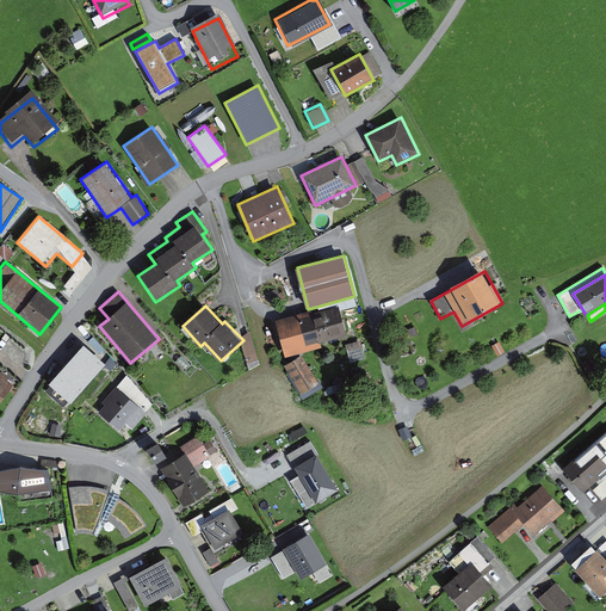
[(339,307),(278,322),(288,358),(323,349),(322,343),(346,337),(339,307)]
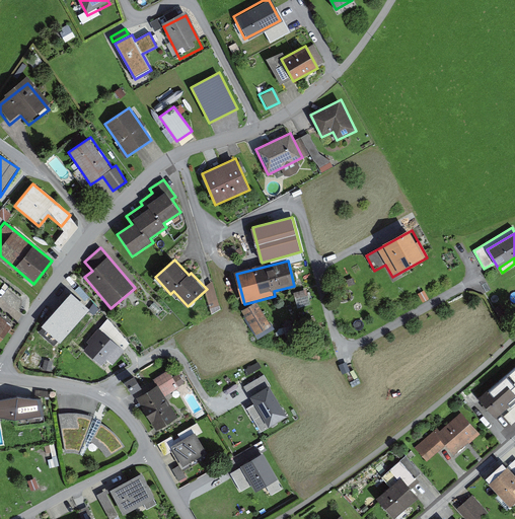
[(295,305),(306,303),(303,290),(292,292),(295,305)]
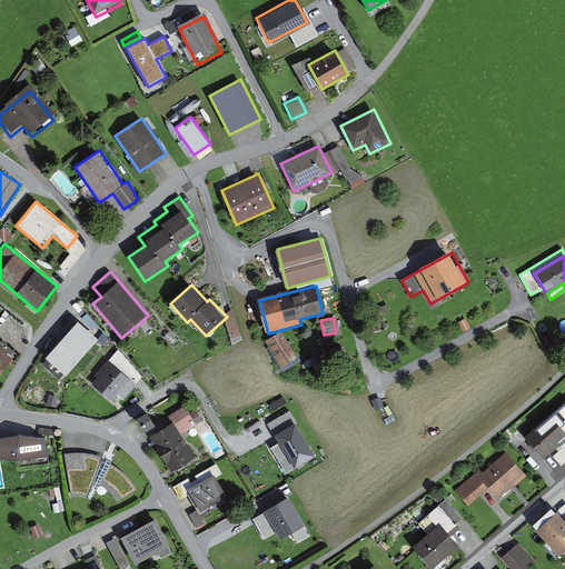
[(102,345),(72,321),(56,343),(86,366),(102,345)]
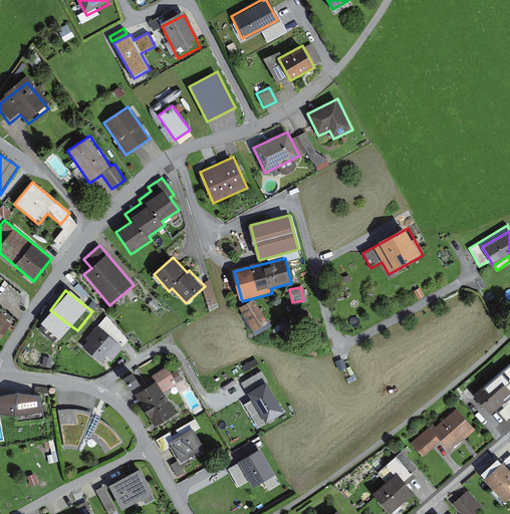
[(0,337),(11,322),(0,314),(0,337)]
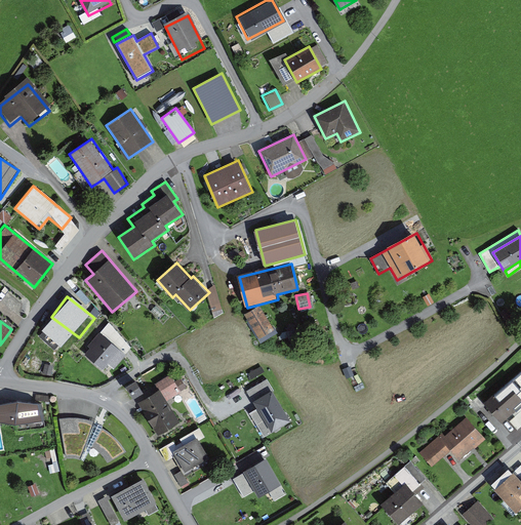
[(109,323),(88,346),(92,349),(86,355),(104,370),(108,366),(112,369),(134,345),(109,323)]
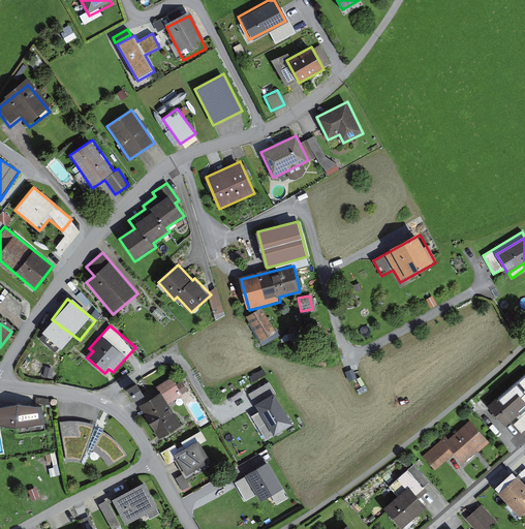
[(524,377),(521,374),(506,386),(524,407),(524,377)]
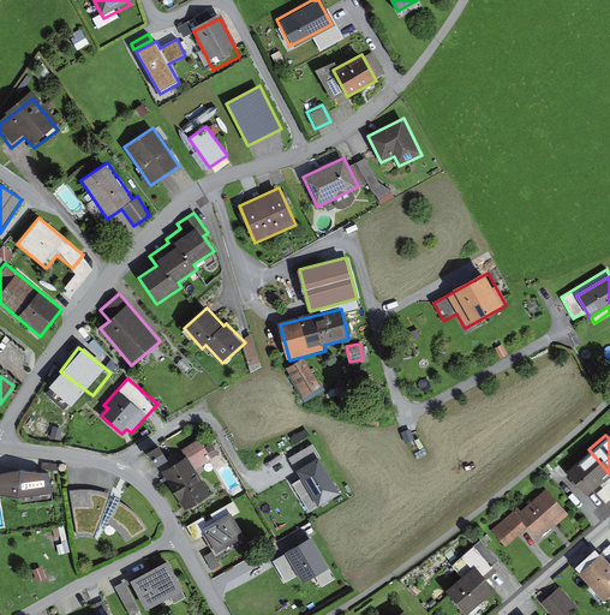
[(197,437),(180,448),(191,464),(208,454),(197,437)]
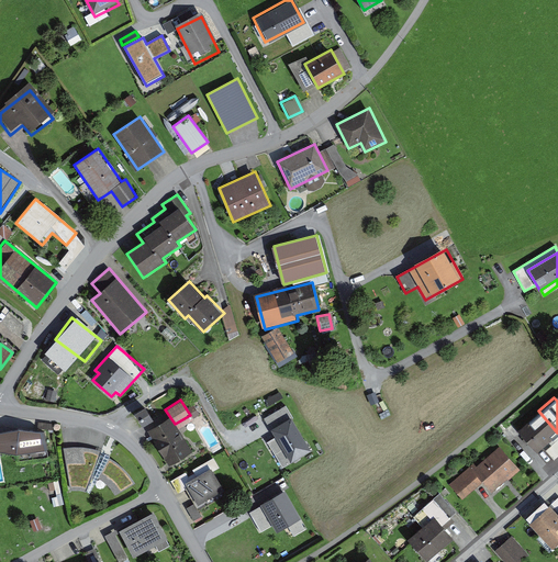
[(132,412),(136,426),(149,422),(144,407),(132,412)]
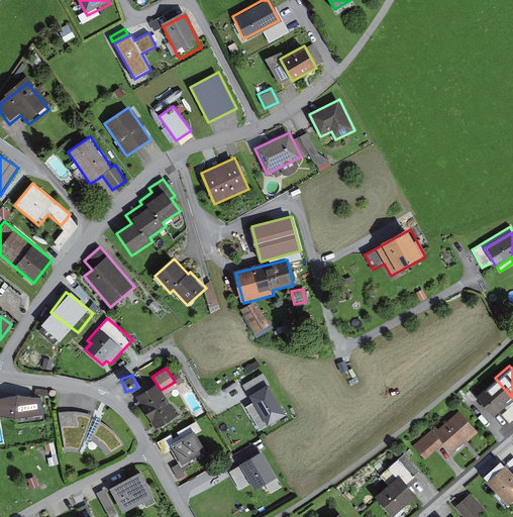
[(494,377),(472,397),(490,418),(512,398),(495,378),(494,377)]
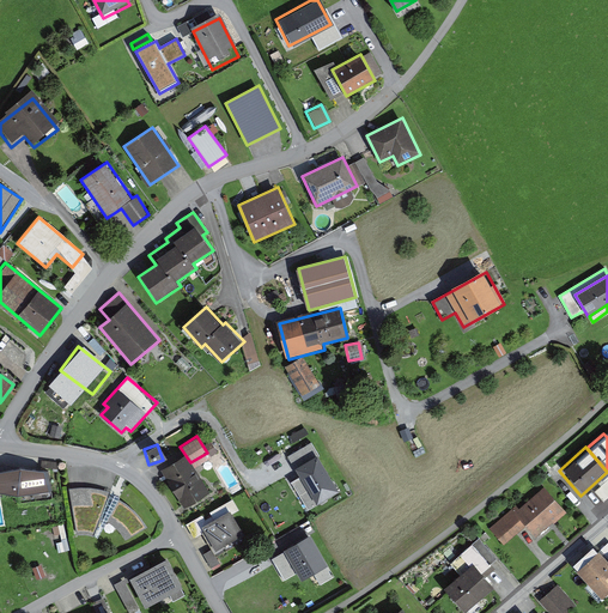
[(184,454),(158,472),(183,509),(210,492),(190,462),(184,454)]
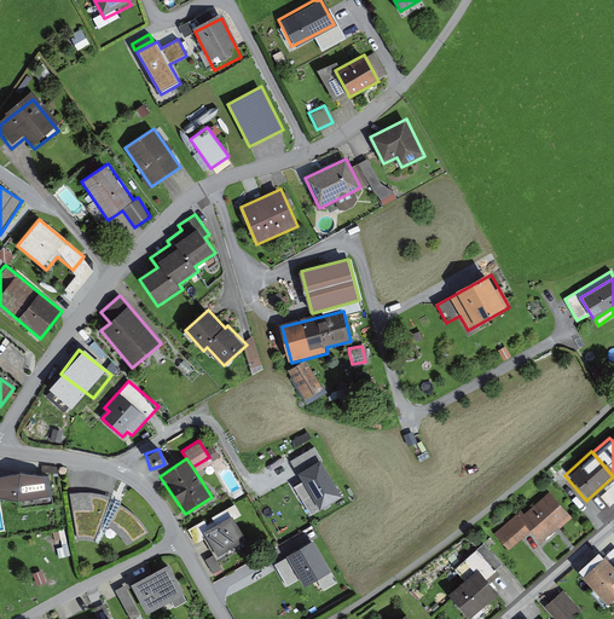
[(343,497),(322,461),(300,473),(305,481),(295,487),(312,515),(343,497)]
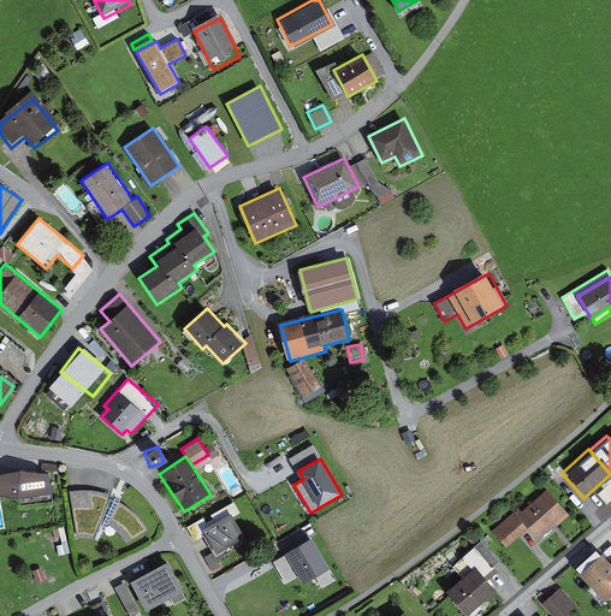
[(24,468),(0,472),(0,496),(19,498),(51,493),(47,472),(24,468)]
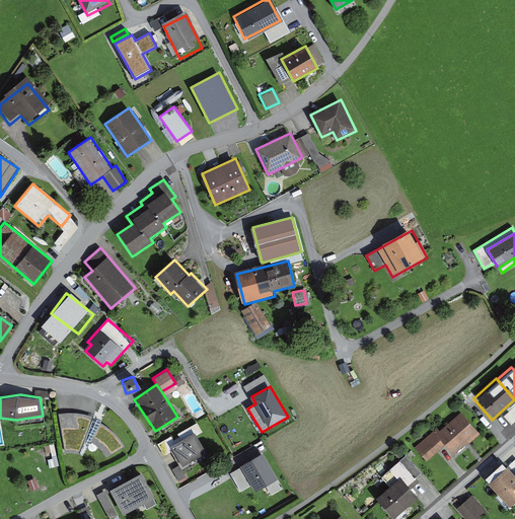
[(477,434),(458,412),(437,430),(434,427),(429,431),(411,447),(424,462),(442,446),(449,454),(453,450),(456,453),(477,434)]
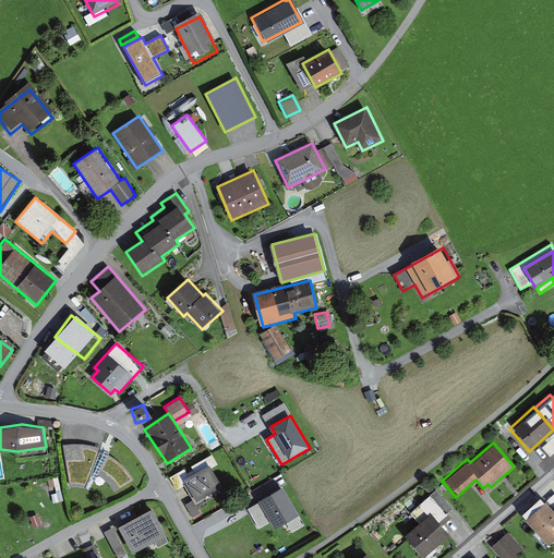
[(553,457),(553,443),(541,453),(549,462),(553,457)]
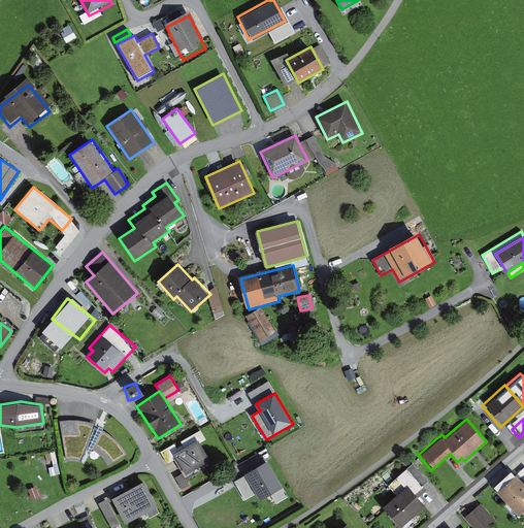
[(78,421),(59,421),(66,461),(74,460),(85,463),(92,450),(100,455),(107,465),(126,454),(118,440),(103,431),(94,424),(78,421)]
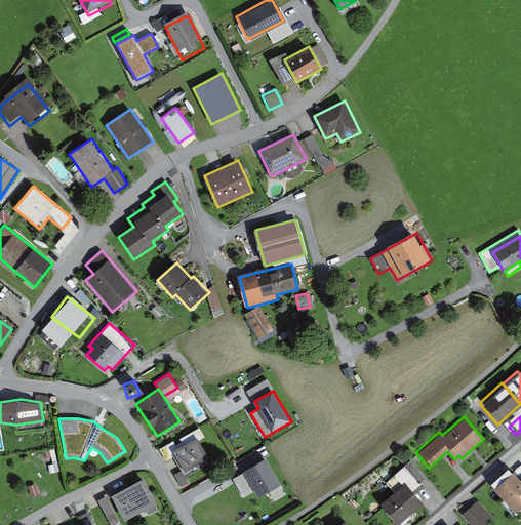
[(184,446),(173,451),(175,456),(185,472),(208,459),(197,439),(184,446)]
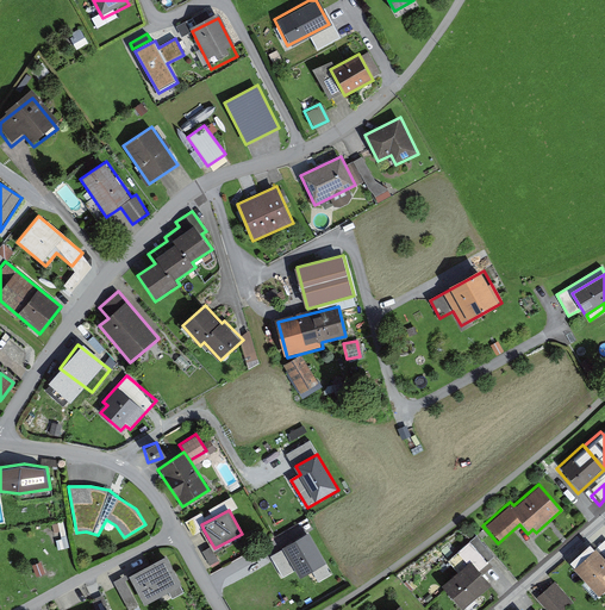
[(201,524),(213,518),(211,514),(201,518),(199,514),(185,521),(193,536),(204,530),(201,524)]
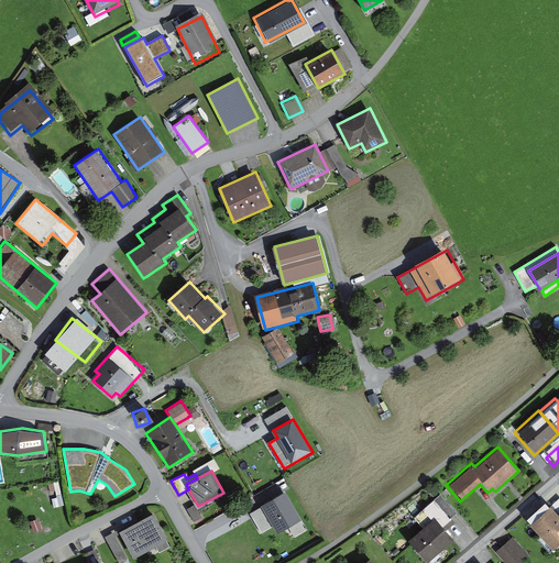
[(303,519),(286,490),(261,505),(278,533),(303,519)]
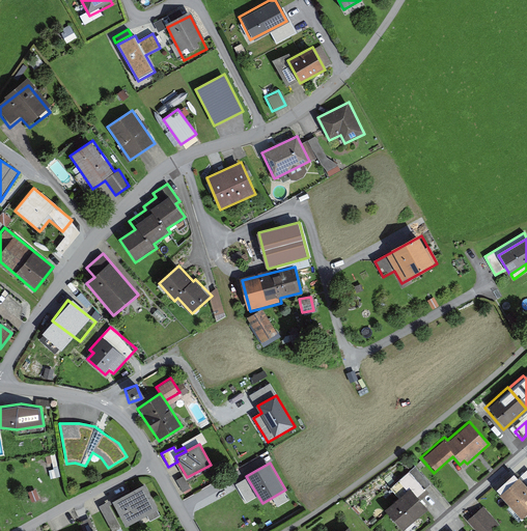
[(526,484),(526,471),(525,470),(518,476),(526,485),(526,484)]
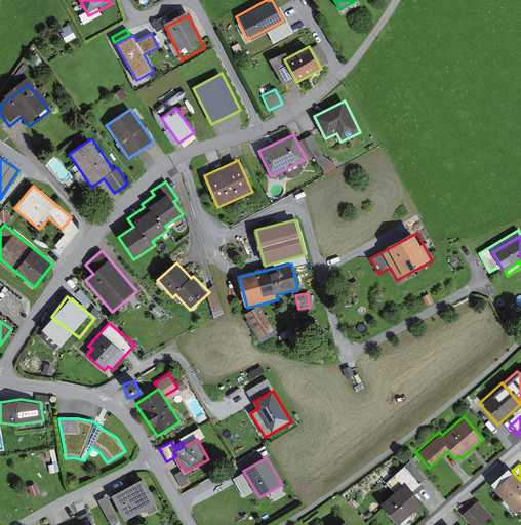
[(422,487),(402,466),(392,475),(400,484),(410,496),(422,487)]
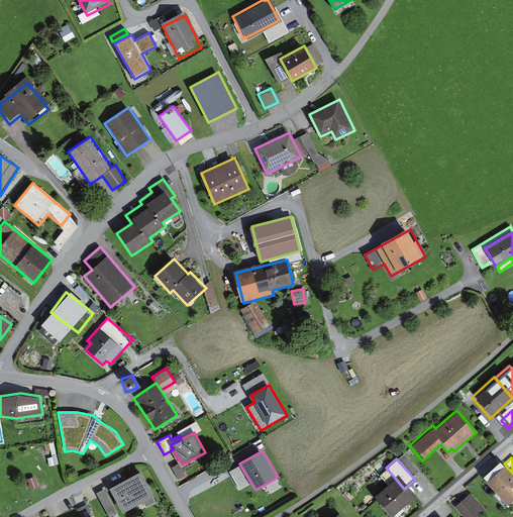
[(501,468),(496,461),(479,477),(484,483),(501,468)]
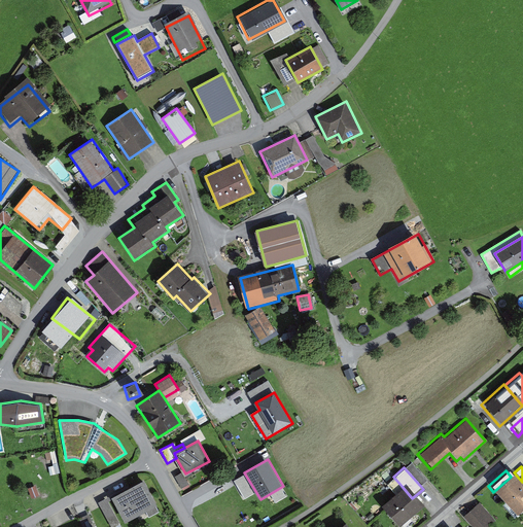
[(493,492),(491,493),(513,517),(520,510),(522,513),(522,481),(522,482),(514,472),(511,477),(493,492)]
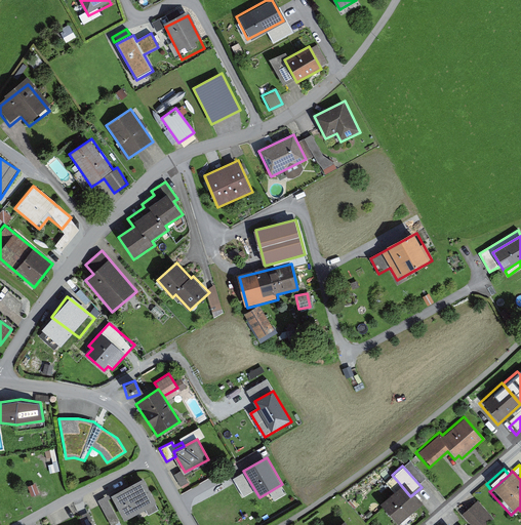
[(187,483),(182,472),(173,476),(178,487),(187,483)]
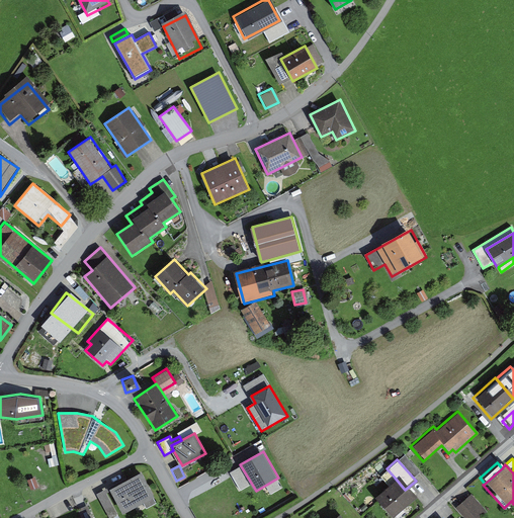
[(142,469),(110,487),(111,490),(123,511),(143,501),(146,507),(157,502),(153,496),(156,494),(142,469)]
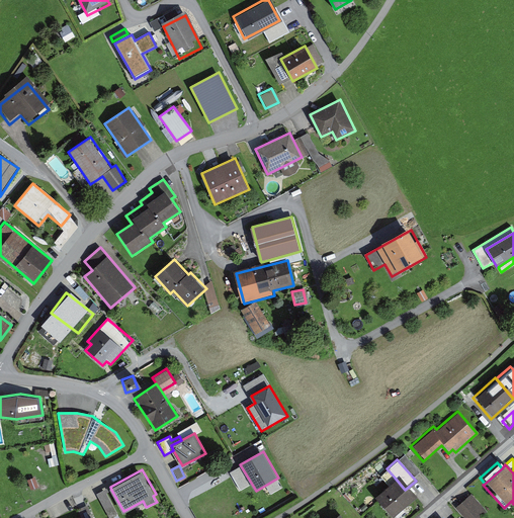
[(370,498),(388,517),(412,497),(405,490),(395,478),(370,498)]
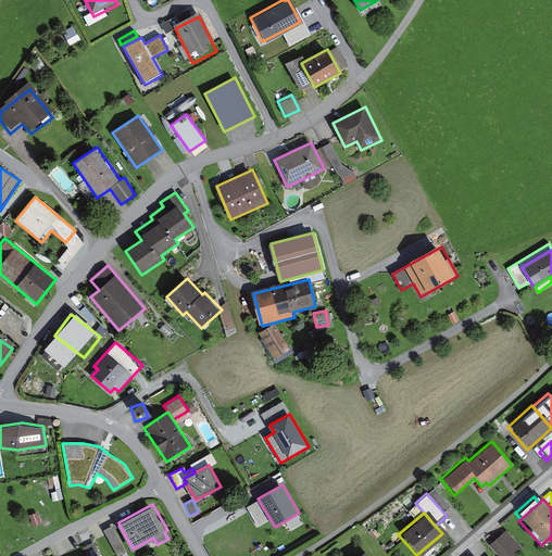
[(118,522),(103,530),(116,555),(118,555),(126,553),(114,529),(120,526),(118,522)]
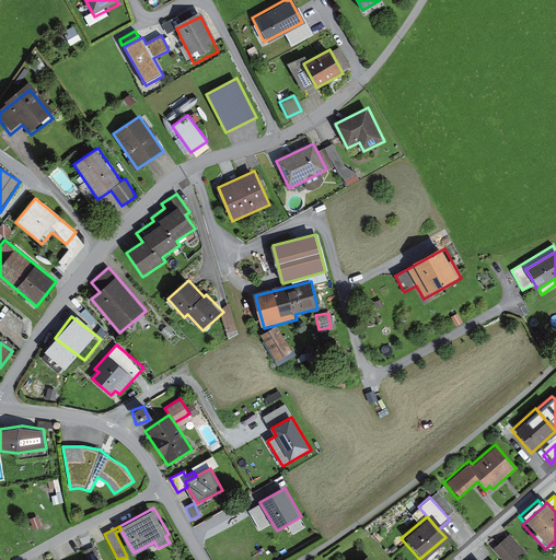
[(507,534),(489,549),(498,559),(516,559),(524,553),(507,534)]
